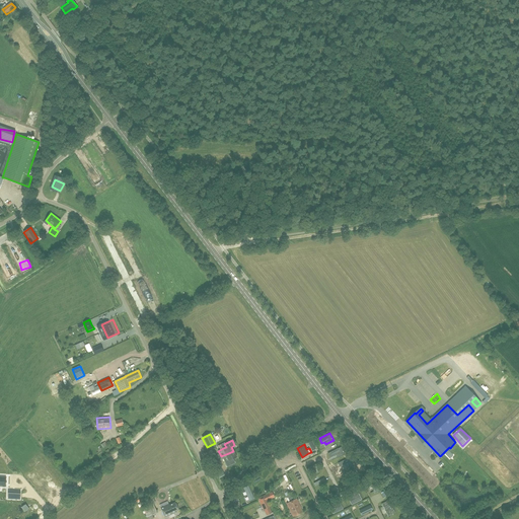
[(337,458),(345,454),(342,447),(327,453),(329,457),(336,455),(337,458)]
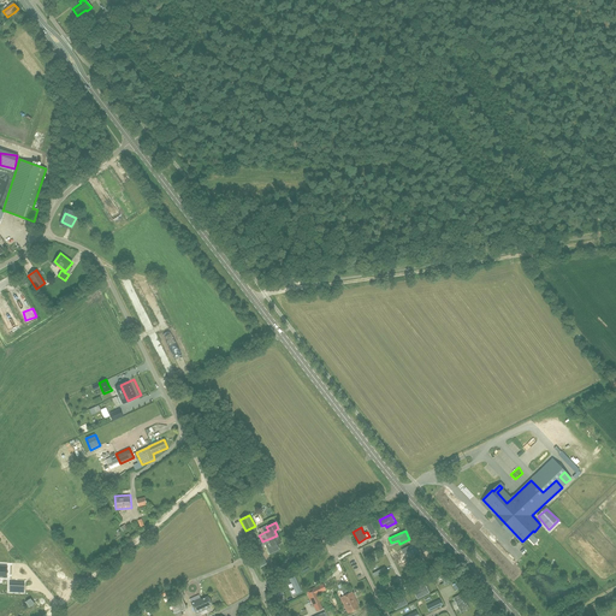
[(280,543),(277,535),(268,539),(272,546),(267,548),(270,554),(277,551),(276,550),(278,549),(277,545),(280,543)]
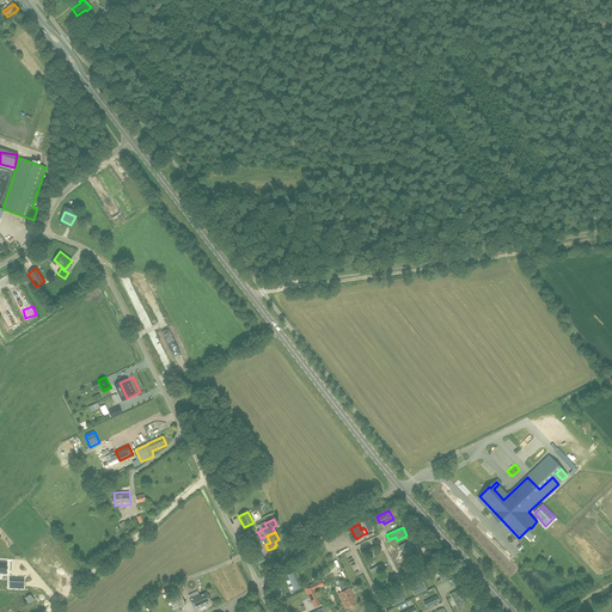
[(518,542),(514,545),(521,551),(525,548),(518,542)]
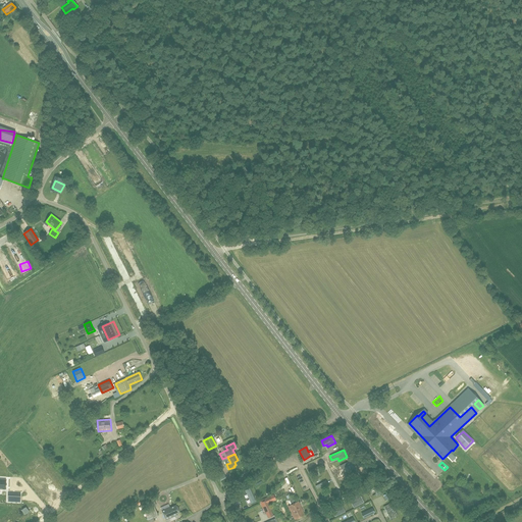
[(317,465),(308,470),(311,474),(320,469),(317,465)]
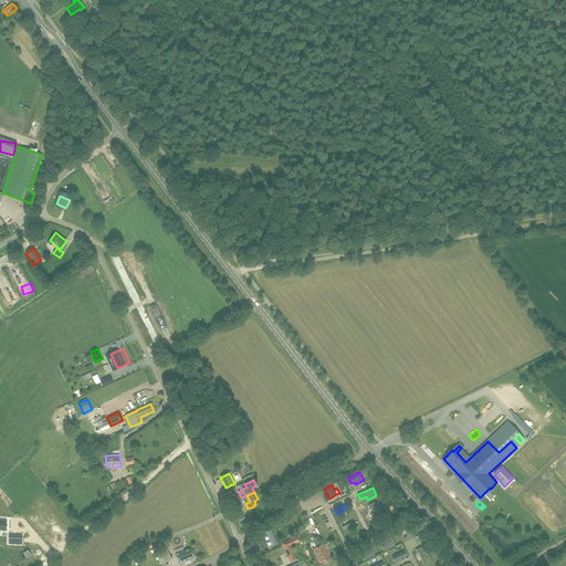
[(240,521),(245,519),(241,510),(236,512),(240,521)]
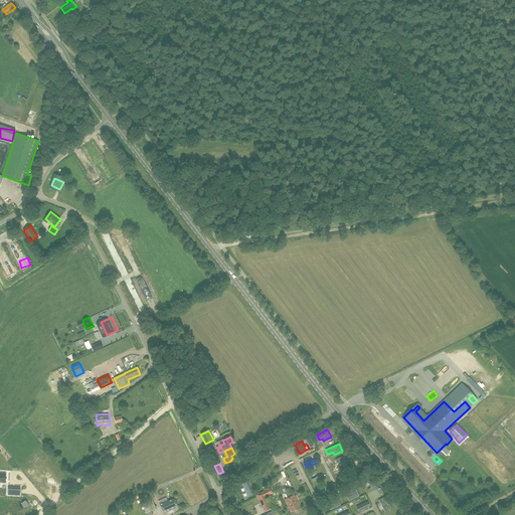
[(342,464),(333,469),(335,472),(344,467),(342,464)]
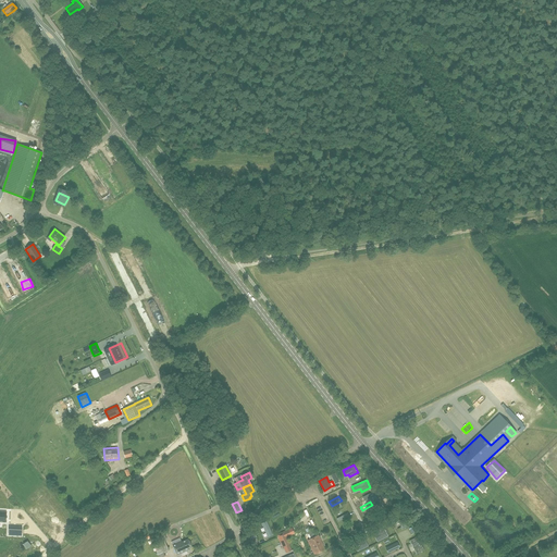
[(348,510),(337,518),(339,522),(351,515),(348,510)]
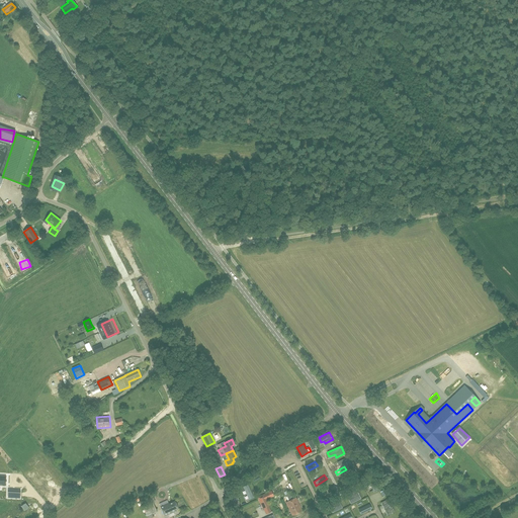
[(254,498),(248,485),(243,487),(249,500),(254,498)]
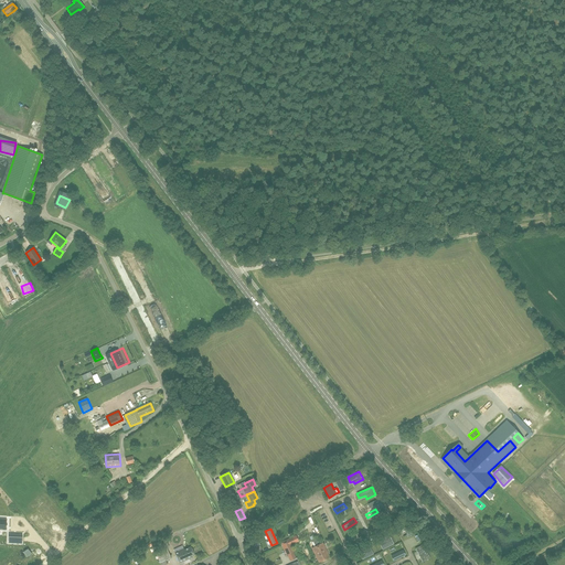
[(23,534),(9,533),(9,543),(22,543),(23,534)]
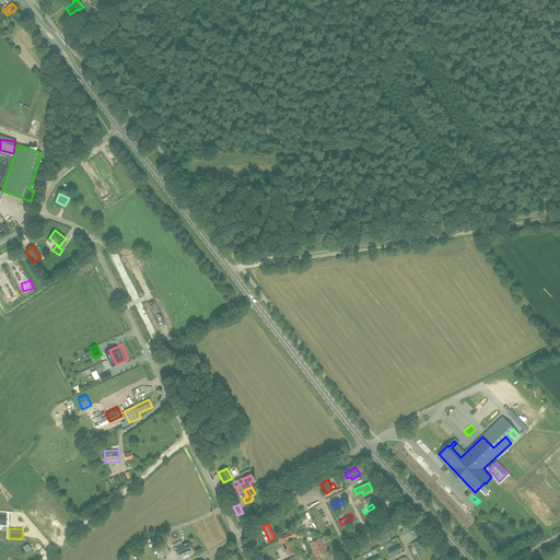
[(357,528),(347,535),(349,538),(359,533),(357,528)]
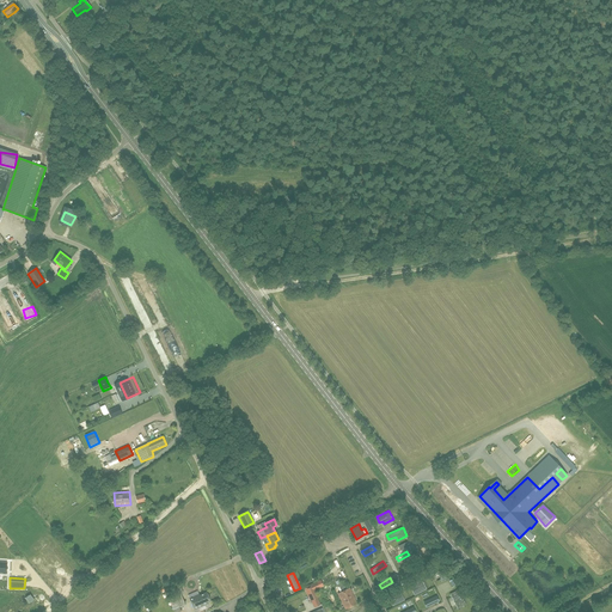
[(410,588),(423,582),(421,577),(409,583),(410,588)]
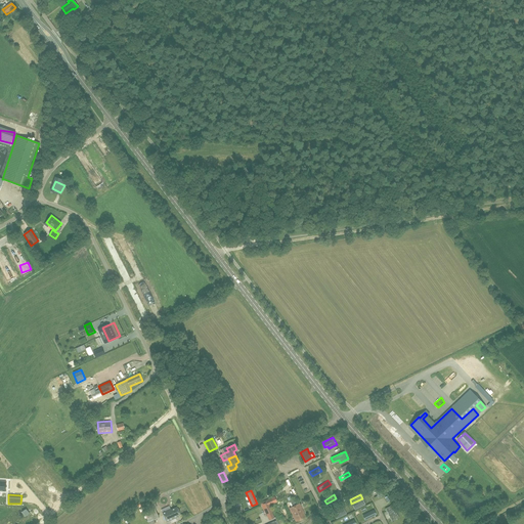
[(266,515),(271,513),(272,512),(269,506),(267,500),(267,499),(260,504),(266,516),(266,515)]
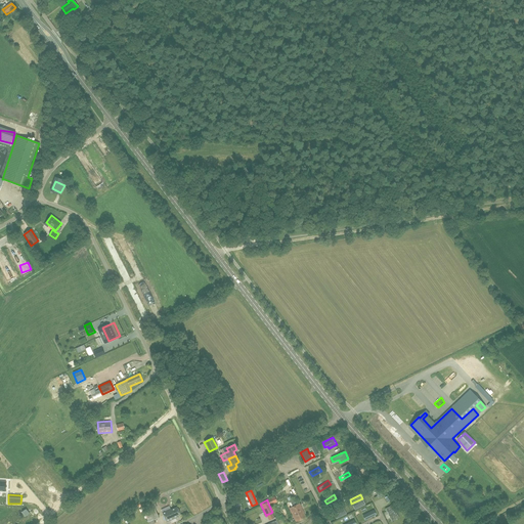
[(355,510),(365,505),(363,501),(353,507),(355,510)]
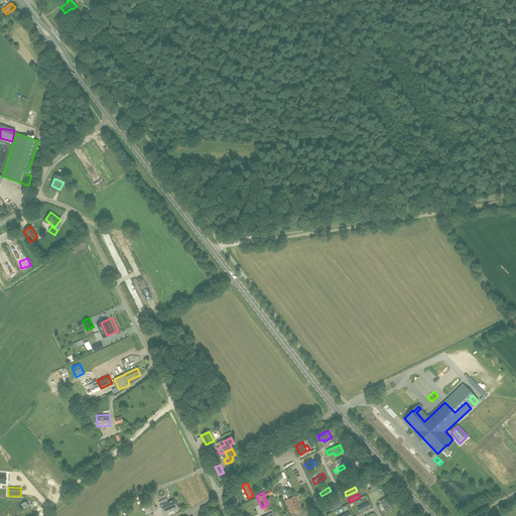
[(288,507),(298,503),(295,496),(285,501),(288,507)]
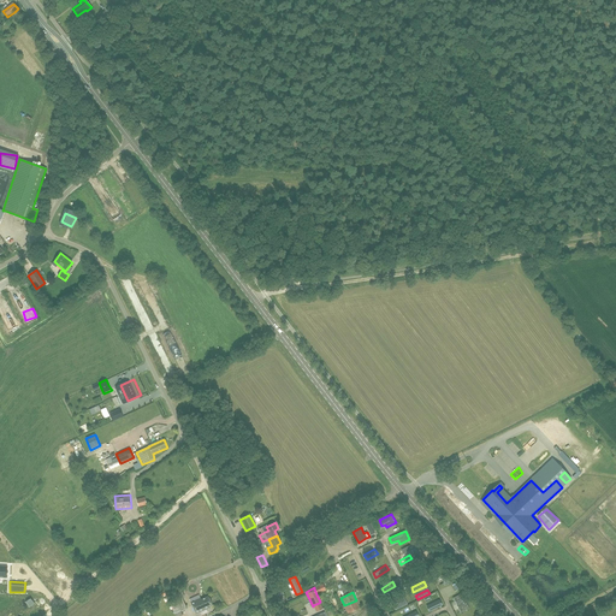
[(389,598),(390,600),(391,603),(403,597),(402,592),(389,598)]
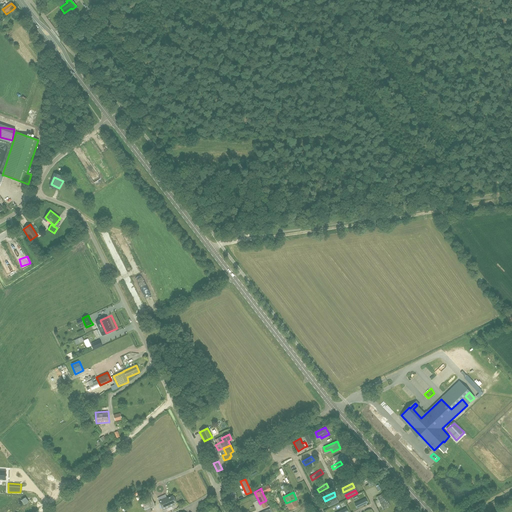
[(173,504),(176,503),(173,496),(167,498),(167,497),(159,501),(163,510),(174,505),(173,504)]
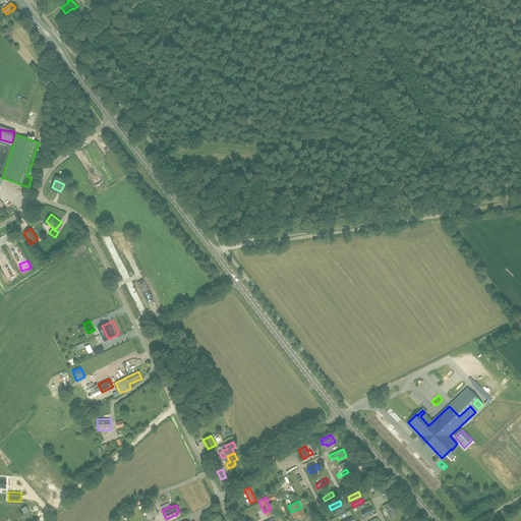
[(153,520),(154,520),(153,517),(158,514),(154,506),(143,511),(148,520),(153,520)]
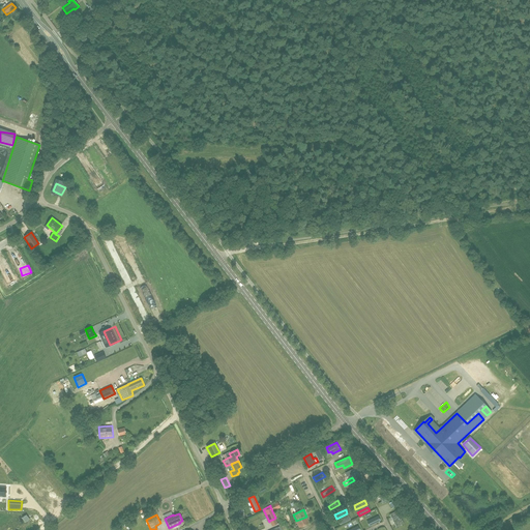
[(306,517),(296,521),(299,528),(310,523),(306,517)]
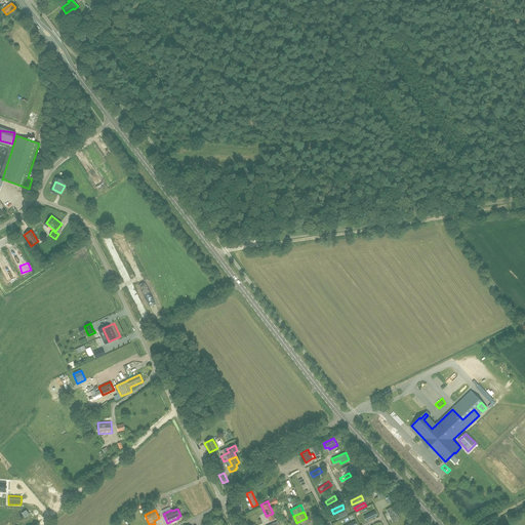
[(336,520),(347,515),(346,512),(334,517),(336,520)]
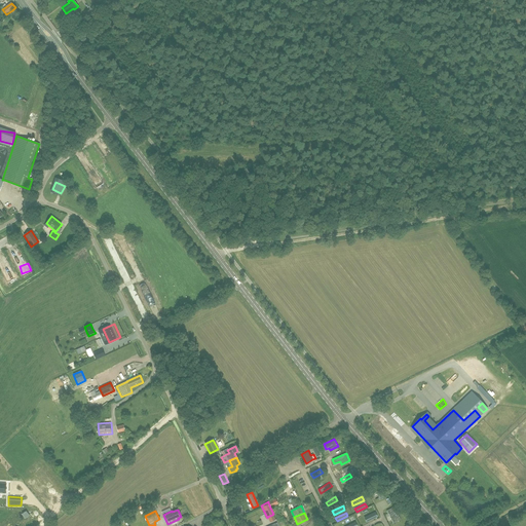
[(375,513),(365,518),(367,523),(378,517),(375,513)]
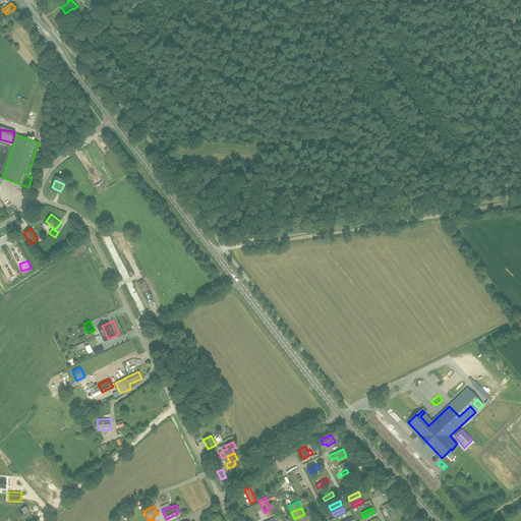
[(394,516),(391,508),(383,512),(384,515),(386,514),(388,520),(396,520),(395,518),(394,519),(393,517),(394,516)]
